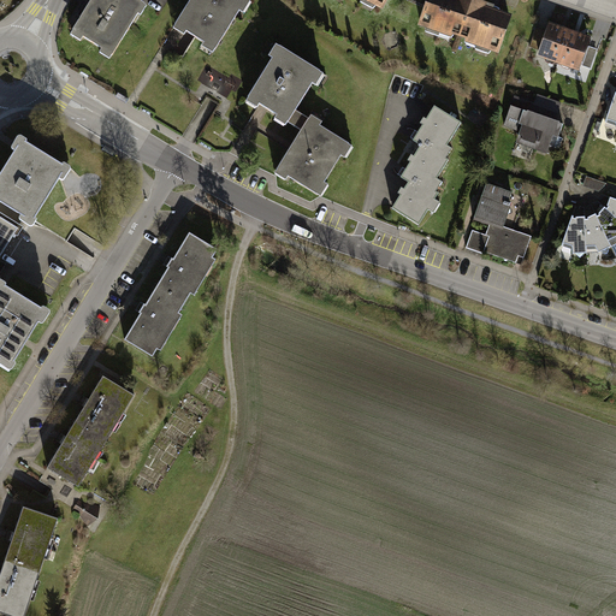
[(90,0),(72,30),(73,30),(71,35),(81,41),(83,36),(102,48),(100,52),(110,59),(112,54),(112,55),(138,15),(141,16),(146,6),(143,5),(144,4),(137,0),(90,0)]
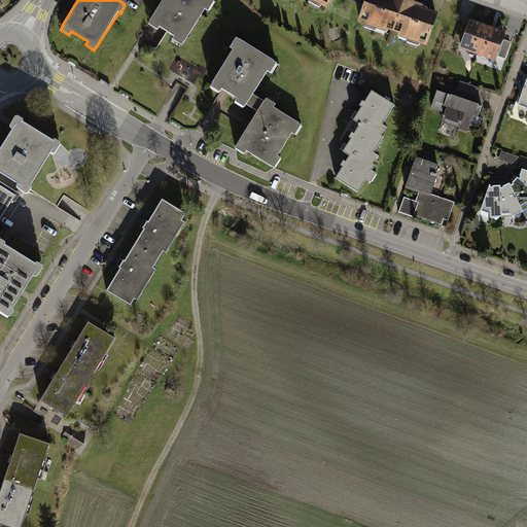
[(161,0),(149,20),(147,23),(156,29),(159,26),(174,35),(172,38),(181,43),(183,40),(184,40),(205,7),(208,9),(213,0),(161,0)]
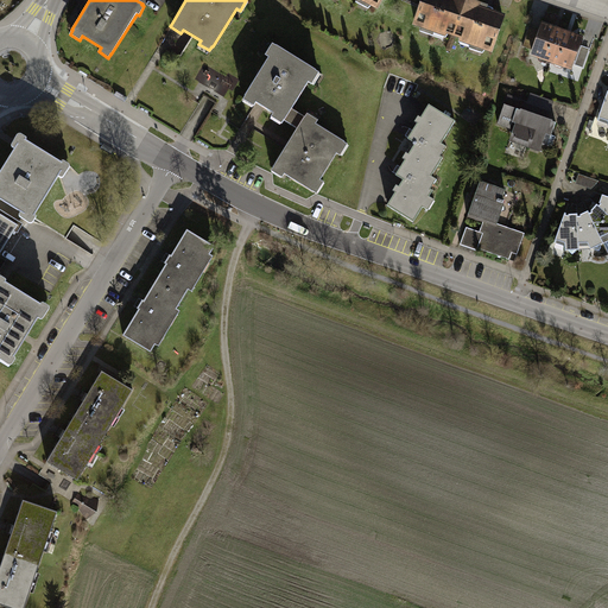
[(422,0),(413,23),(447,35),(448,31),(461,36),(460,40),(493,51),(506,13),(491,8),(488,7),(489,4),(477,0),(422,0)]
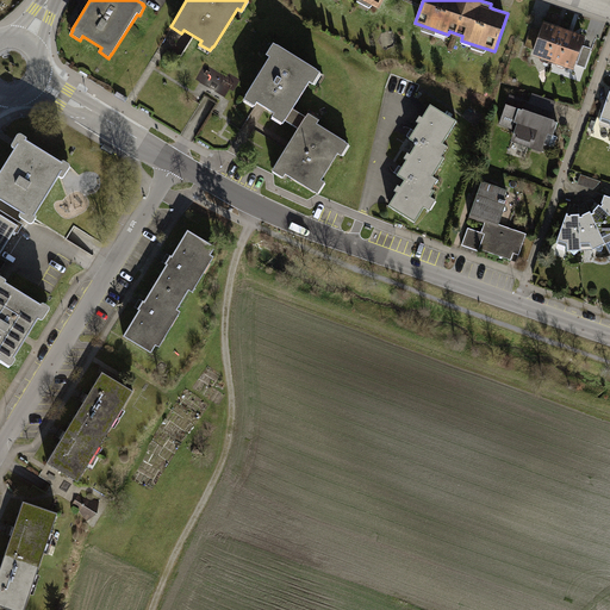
[(587,36),(545,20),(541,31),(534,49),(531,54),(576,70),(577,64),(584,47),(587,36)]
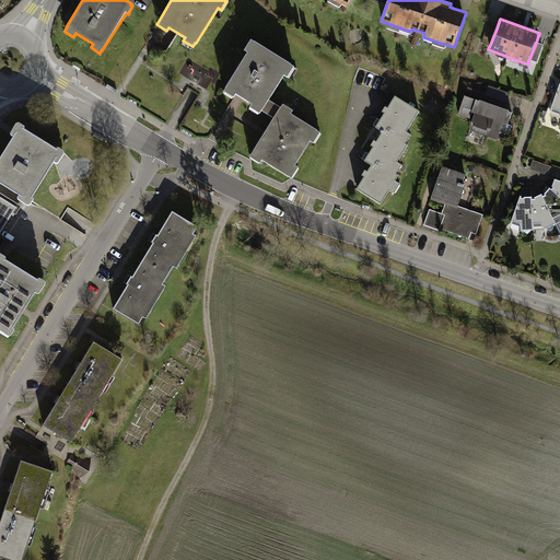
[(490,45),(497,28),(488,25),(482,43),(490,45)]
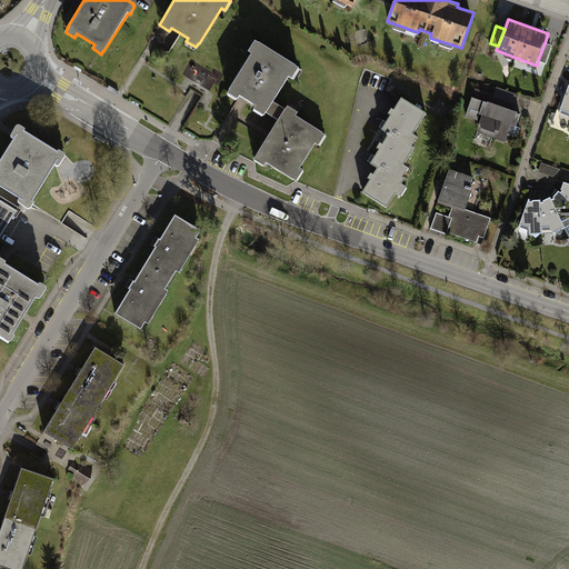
[(552,46),(545,43),(538,60),(547,63),(552,46)]
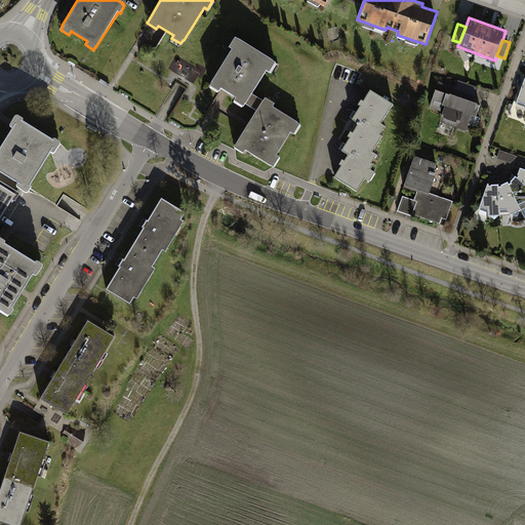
[(274,66),(234,43),(209,86),(256,113),(237,148),(274,168),(300,121),(256,96),(274,66)]
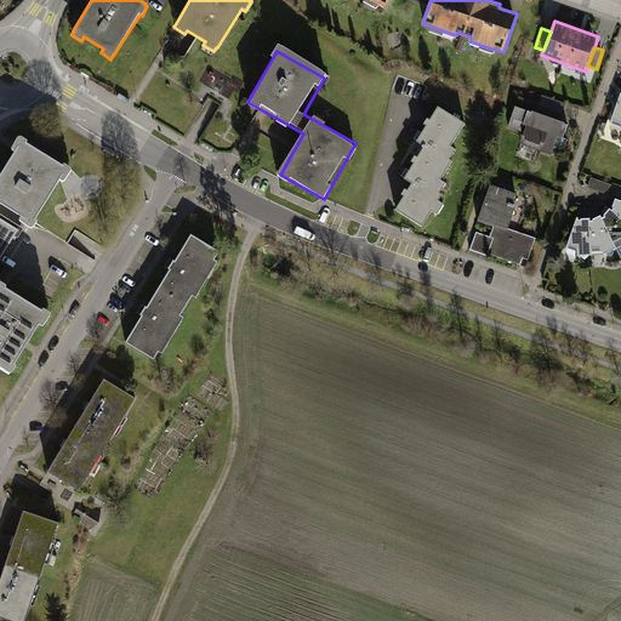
[(567,103),(542,95),(540,103),(519,96),(508,127),(522,132),(524,124),(528,125),(522,144),(553,155),(554,149),(559,152),(570,124),(560,120),(567,103)]
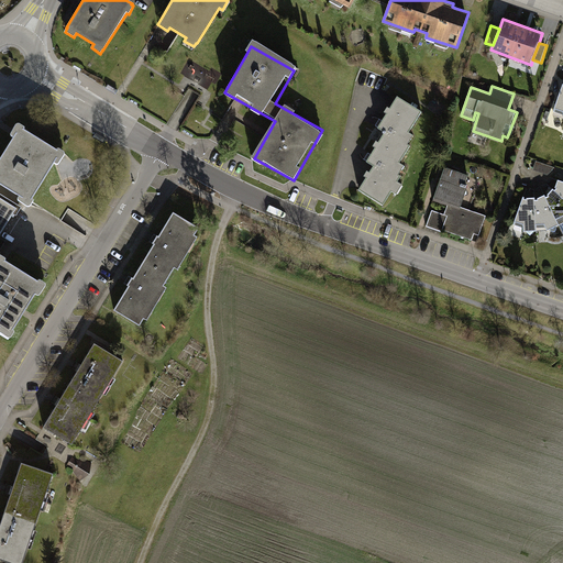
[(377,162),(360,190),(384,206),(408,166),(403,162),(418,136),(409,131),(421,112),(398,98),(381,128),(387,132),(371,157),(377,162)]
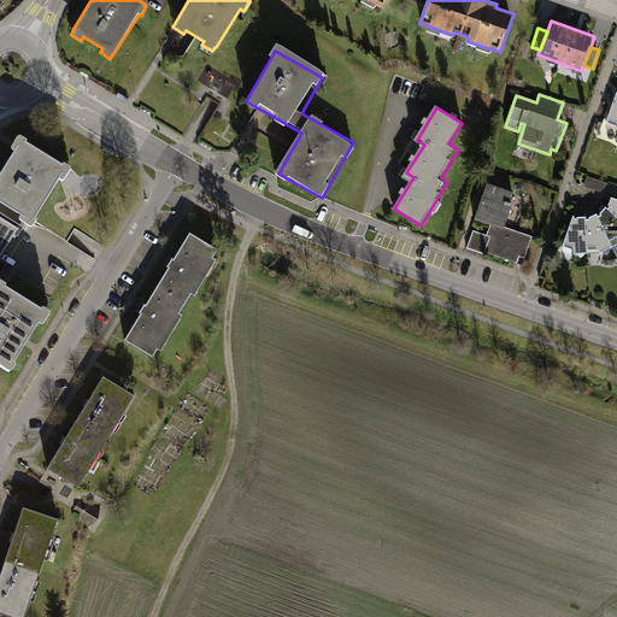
[(18,146),(0,175),(0,201),(27,218),(28,216),(35,219),(63,172),(60,171),(64,165),(25,141),(22,147),(18,146)]
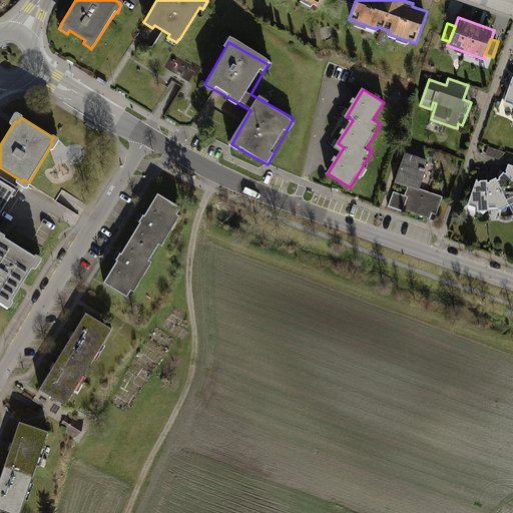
[(427,160),(406,153),(396,182),(409,187),(406,196),(394,192),(389,206),(403,211),(404,208),(434,218),(441,197),(420,190),(426,173),(423,172),(427,160)]
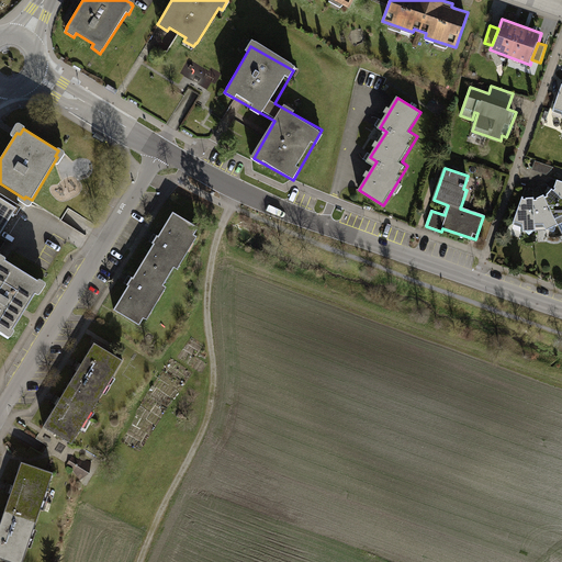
[(514,224),(524,227),(524,231),(536,231),(547,231),(559,225),(555,220),(561,216),(561,181),(549,177),(548,180),(549,181),(547,183),(542,186),(543,187),(541,188),(537,188),(536,190),(530,188),(529,190),(525,188),(514,224)]
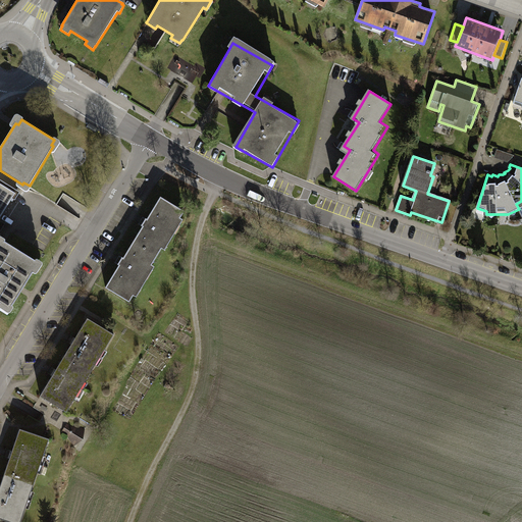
[(0,217),(15,193),(0,183),(0,217)]
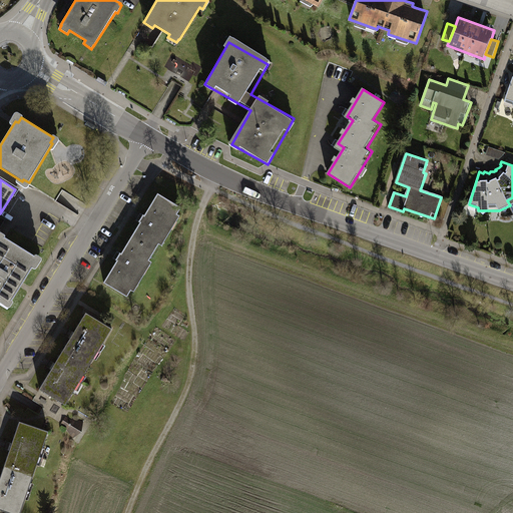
[(142,219),(131,238),(154,252),(181,207),(157,193),(142,219)]
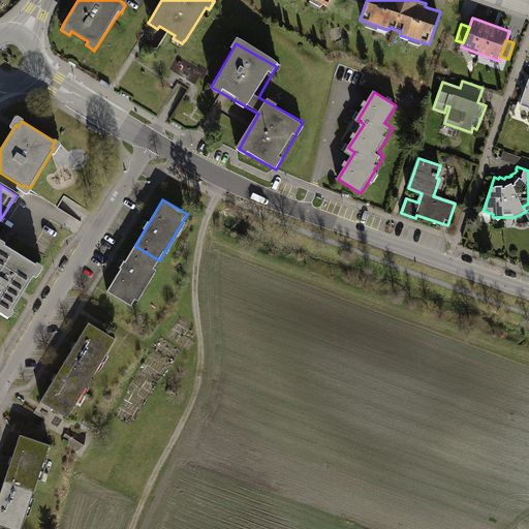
[(37,265),(1,243),(0,245),(0,307),(5,310),(6,308),(11,311),(35,272),(34,271),(37,265)]
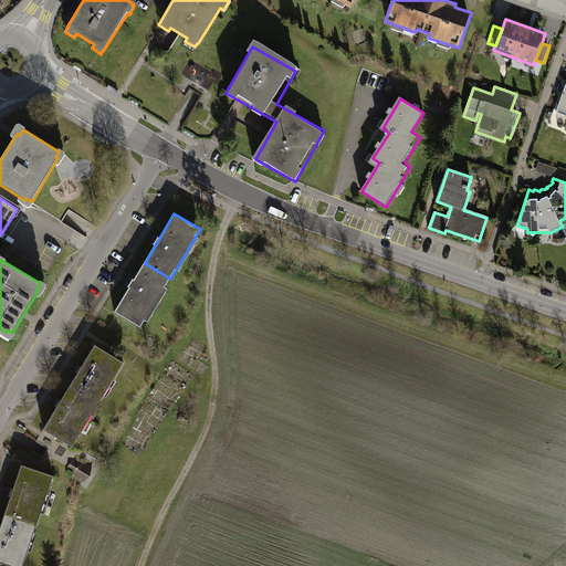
[(132,284),(115,313),(140,328),(170,279),(145,263),(132,284)]
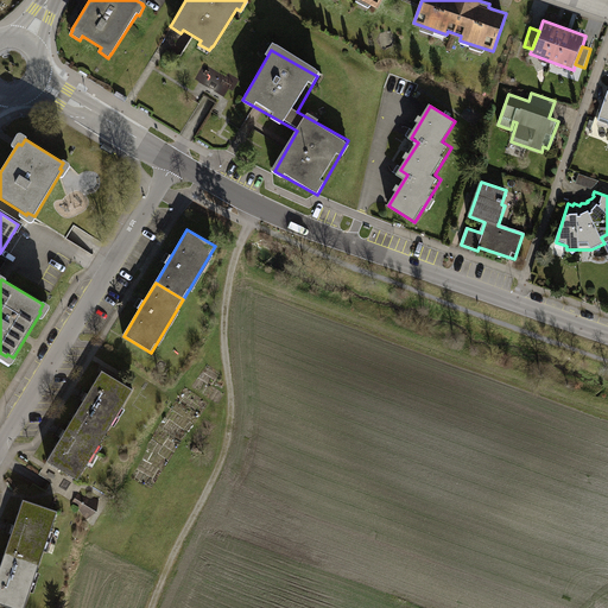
[(86,398),(75,416),(106,435),(133,390),(102,371),(86,398)]
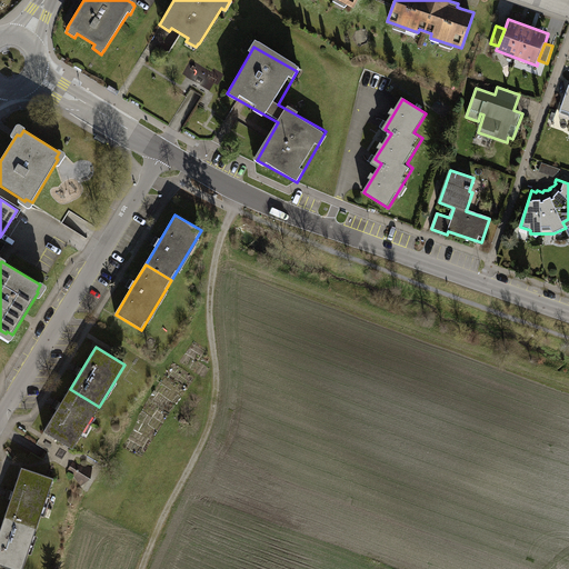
[(59,408),(43,431),(73,449),(99,407),(70,389),(59,408)]
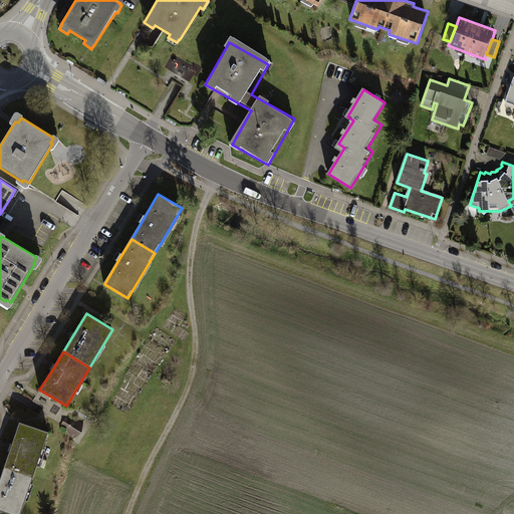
[(11,446),(5,465),(34,475),(48,433),(19,423),(11,446)]
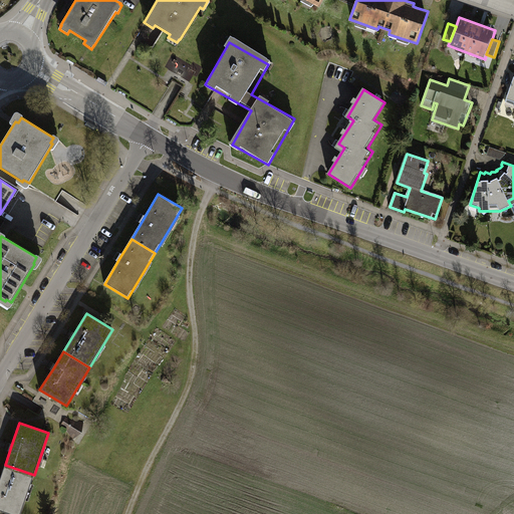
[(0,479),(0,510),(11,513),(20,513),(34,475),(5,465),(0,479)]
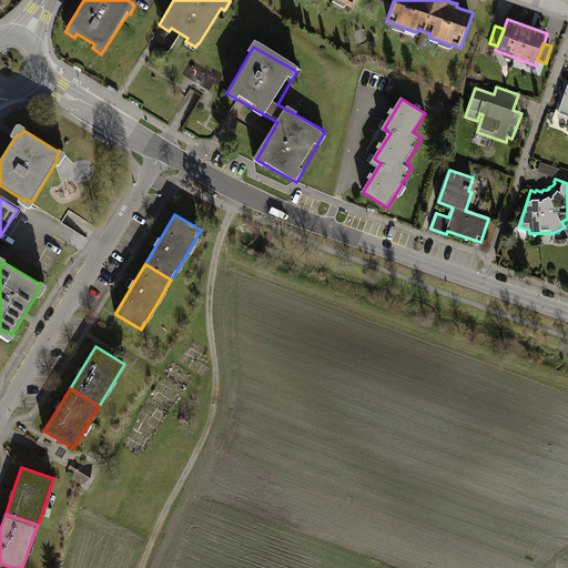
All buildings are outlined.
